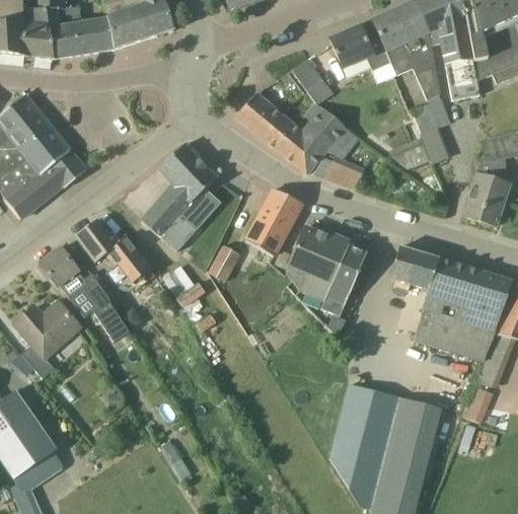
[(0,0),(0,51),(53,58),(47,8),(33,8),(22,9),(21,0),(0,0)]
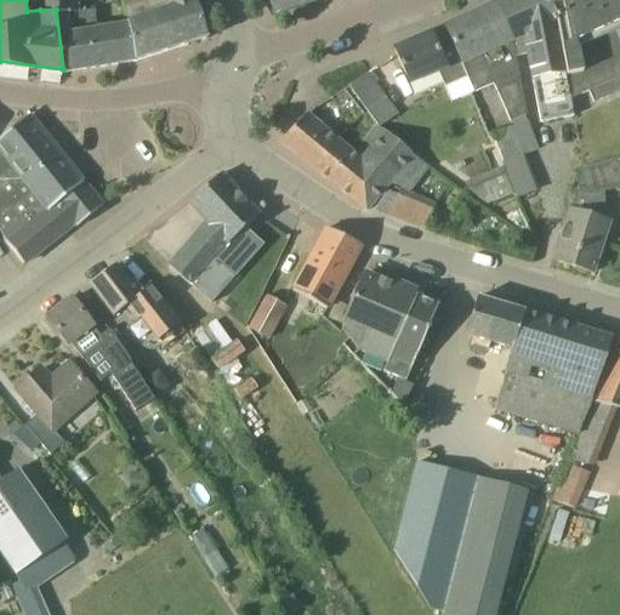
[(39,0),(40,10),(56,10),(63,69),(134,58),(128,22),(97,28),(96,7),(78,9),(77,0),(39,0)]
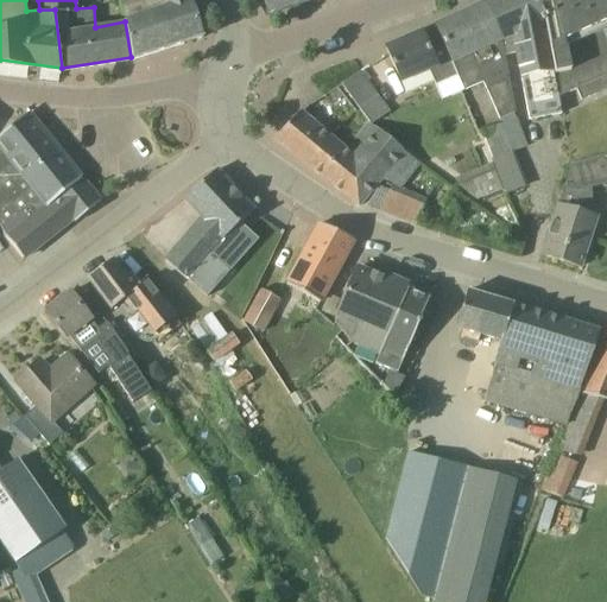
[(120,0),(125,19),(124,19),(125,21),(131,57),(134,56),(203,33),(193,0),(120,0)]
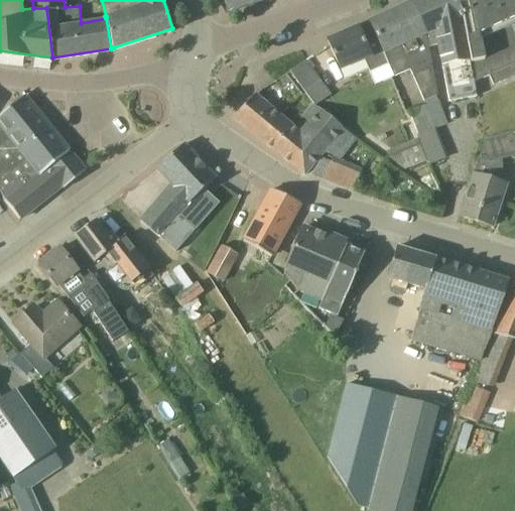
[(426,35),(412,0),(370,19),(388,62),(389,61),(394,74),(410,67),(426,102),(409,109),(418,131),(429,161),(445,155),(434,125),(448,120),(440,97),(437,98),(435,93),(437,92),(428,43),(426,35)]
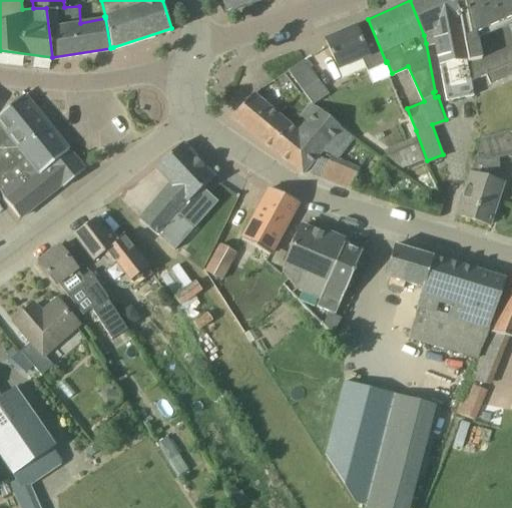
[(461,13),(454,0),(410,0),(424,35),(426,43),(436,41),(445,87),(447,97),(474,92),(472,78),(473,77),(461,13)]
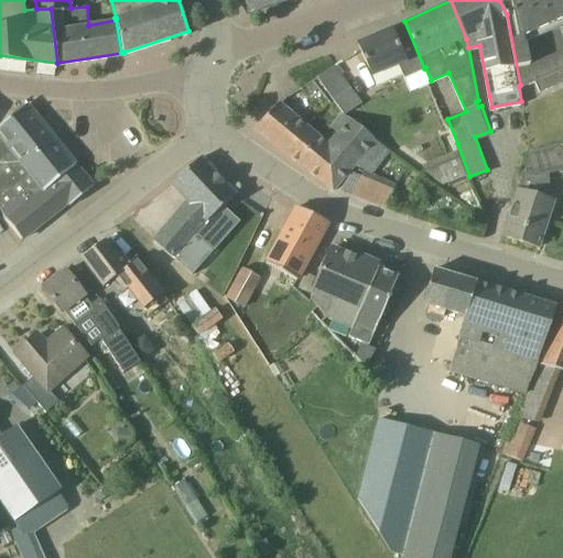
[(499,0),(507,14),(520,85),(536,78),(540,89),(562,78),(562,0),(499,0)]
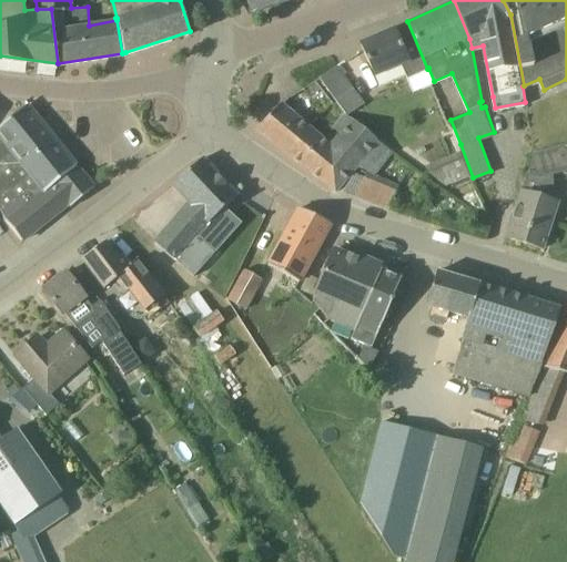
[(407,21),(362,41),(375,72),(401,61),(407,77),(427,69),(407,21)]
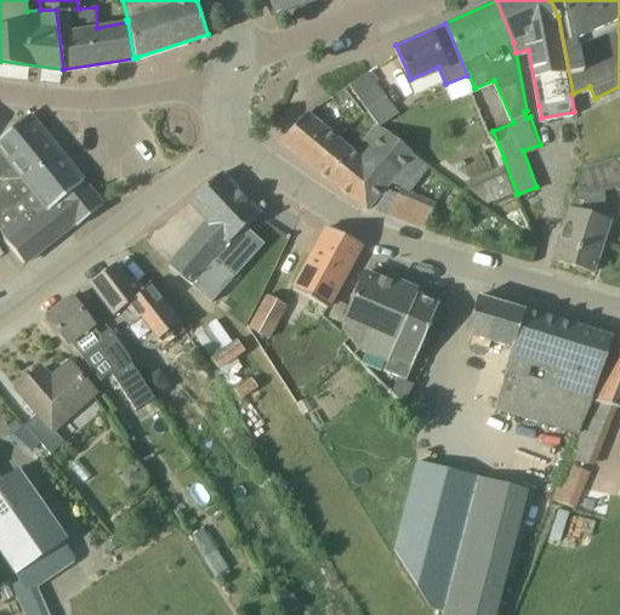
[(385,92),(368,69),(350,81),(368,107),(386,94),(385,92)]
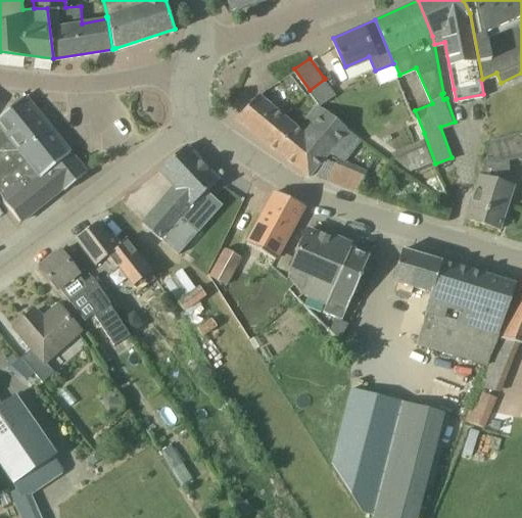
[(407,74),(418,100),(428,96),(417,69),(407,74)]
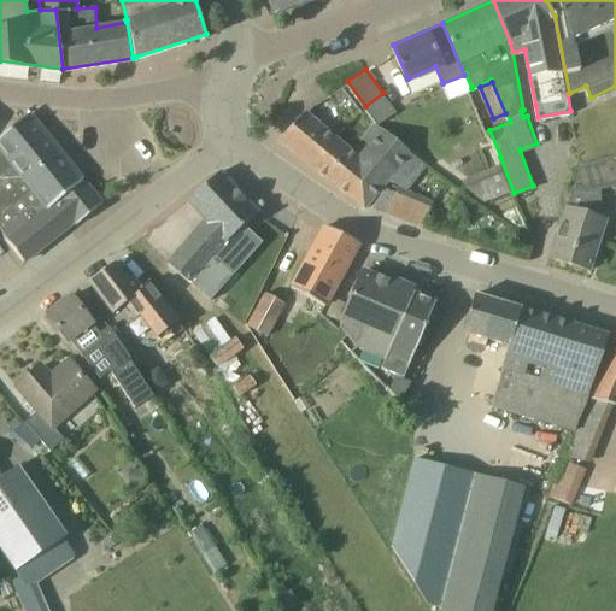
[(347,93),(342,86),(335,92),(340,98),(347,93)]
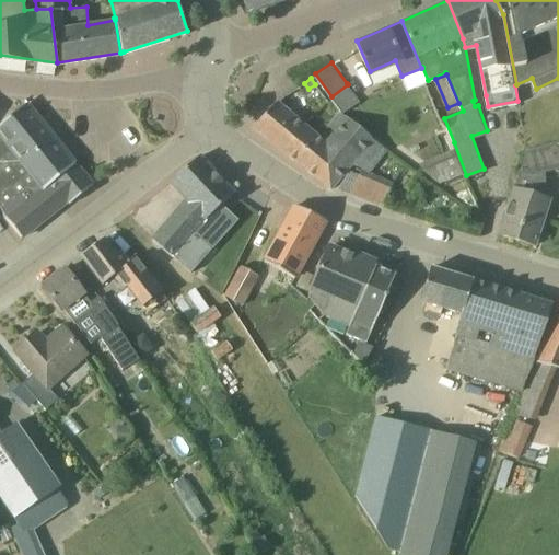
[(284,149),(306,125),(276,100),(254,124),(284,149)]
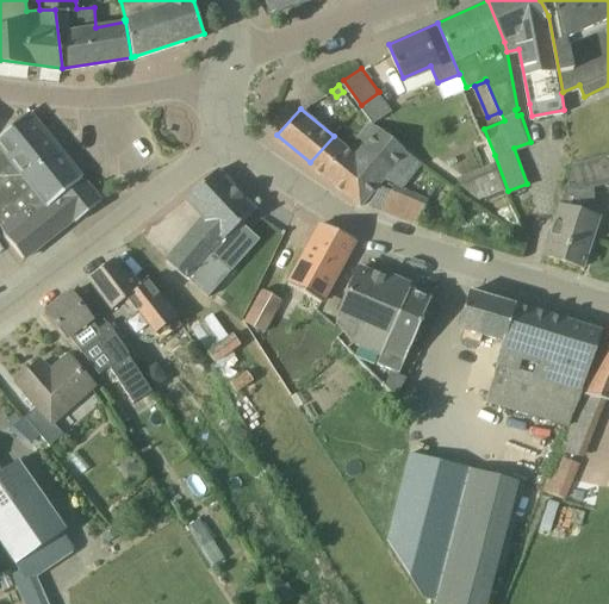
[(95,201),(78,180),(82,175),(29,110),(0,132),(0,142),(14,160),(0,170),(0,220),(6,232),(23,255),(73,215),(75,218),(95,201)]
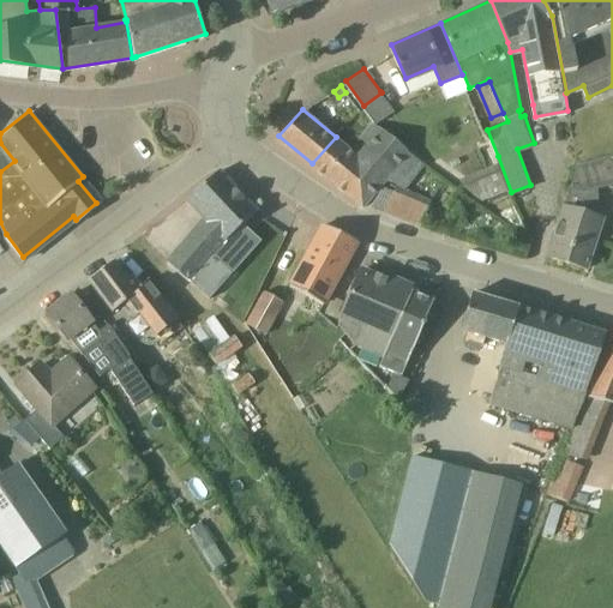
[(312,163),(362,204),(366,199),(409,149),(383,127),(371,120),(359,134),(368,143),(359,154),(336,137),(312,163)]
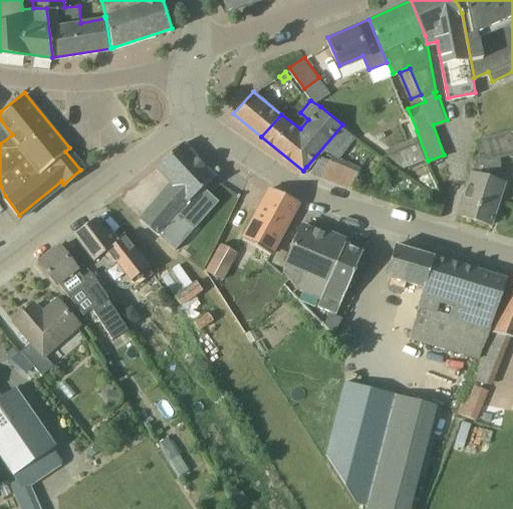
[(490,158),(512,151),(512,126),(483,135),(477,155),(490,158)]
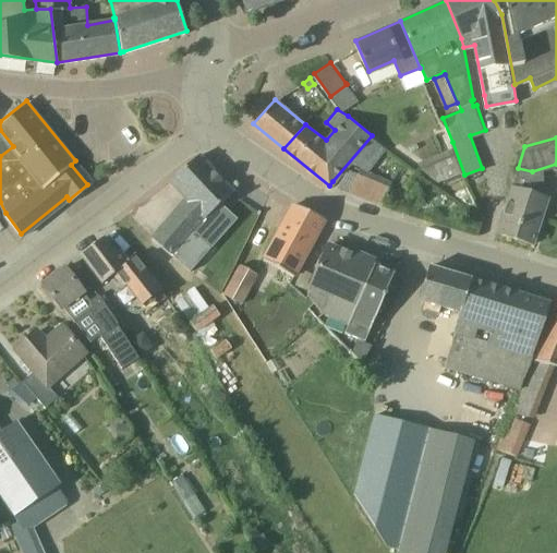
[(452,147),(418,160),(421,167),(437,179),(461,170),(452,147)]
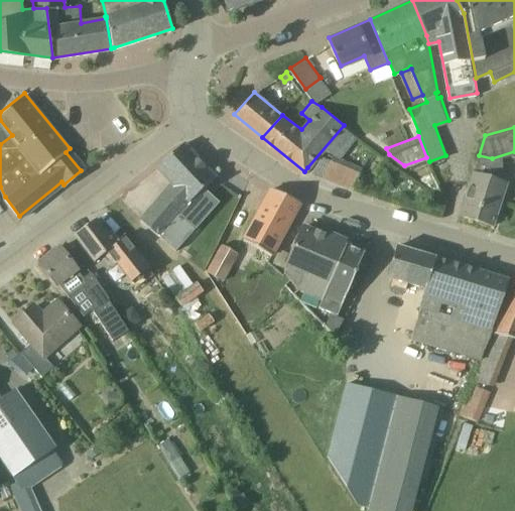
[(216,176),(205,164),(183,141),(157,164),(172,181),(141,218),(159,234),(161,236),(190,201),(216,176)]
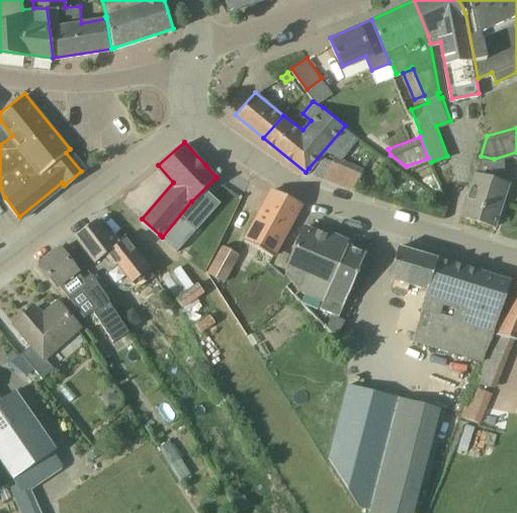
[(355,187),(363,166),(334,154),(325,175),(355,187)]
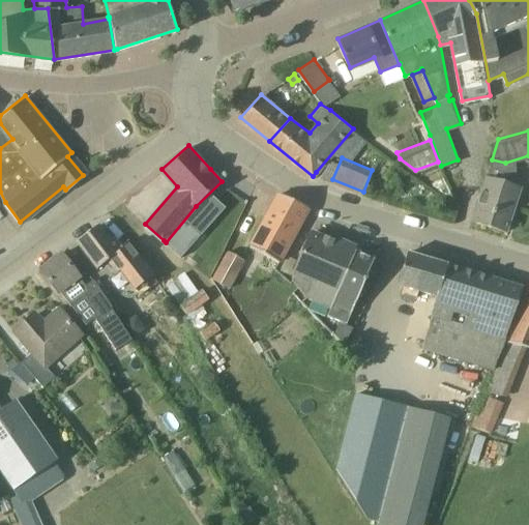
[(407,169),(397,183),(416,197),(427,183),(407,169)]
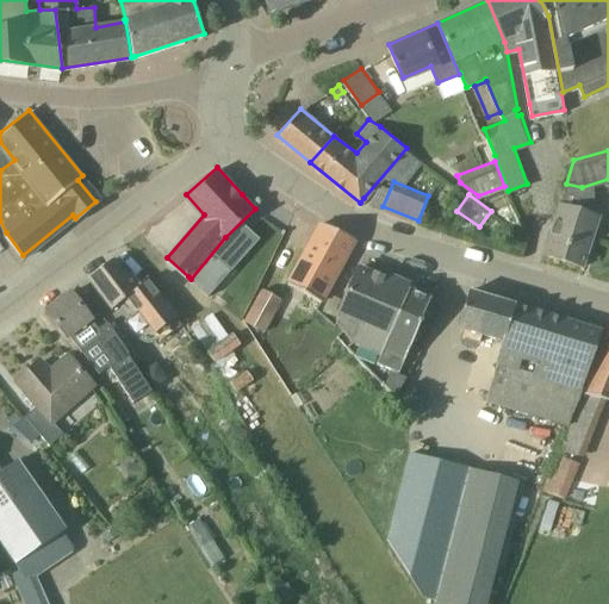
[(600,215),(560,201),(545,251),(583,263),(600,215)]
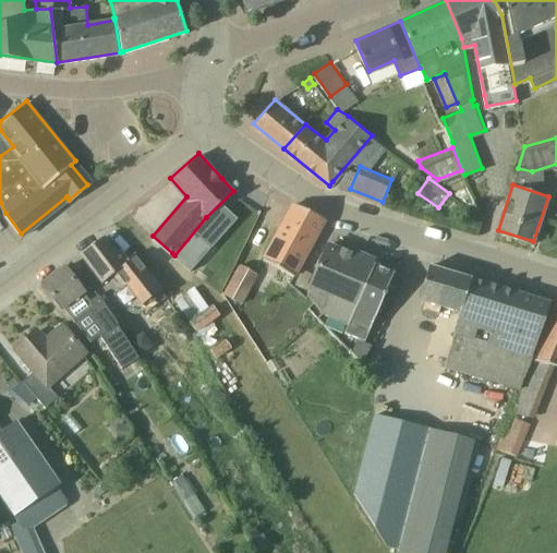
[(294,274),(325,216),(294,202),(264,257),(278,265),(294,274)]
